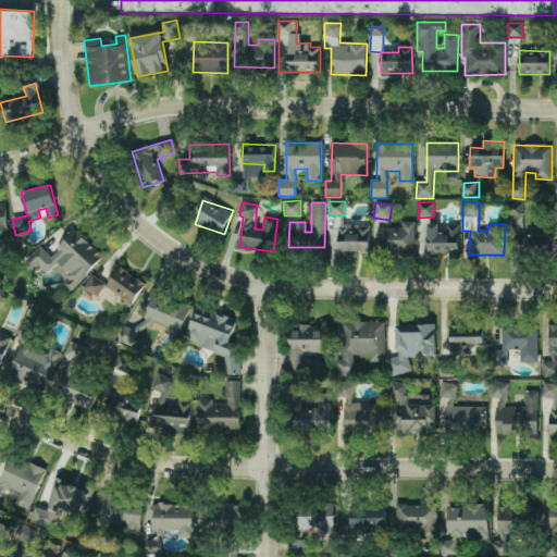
[(548,237),(523,237),(523,202),(508,202),(509,219),(515,219),(516,254),(549,252),(548,237)]
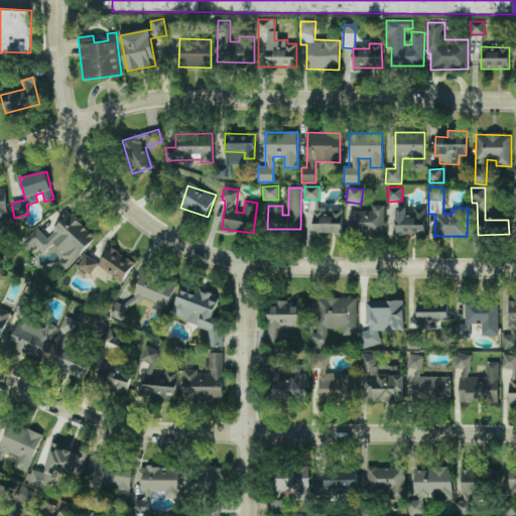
[(342,235),(343,209),(318,208),(318,201),(314,201),(313,234),(342,235)]
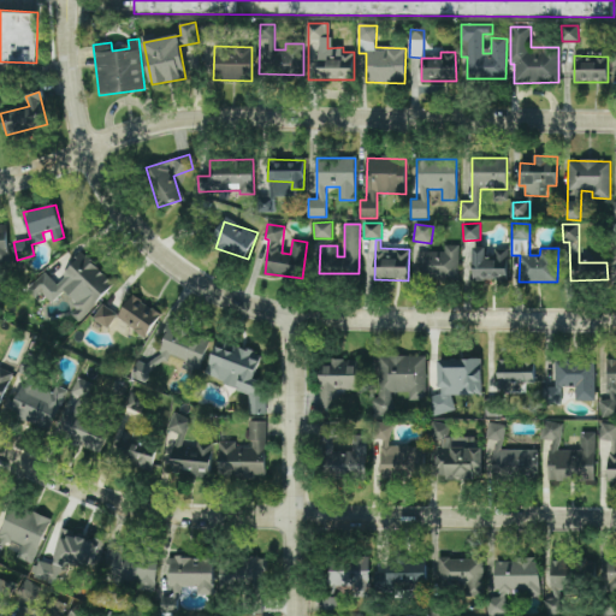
[(460,246),(444,246),(444,252),(418,252),(418,280),(458,282),(460,246)]
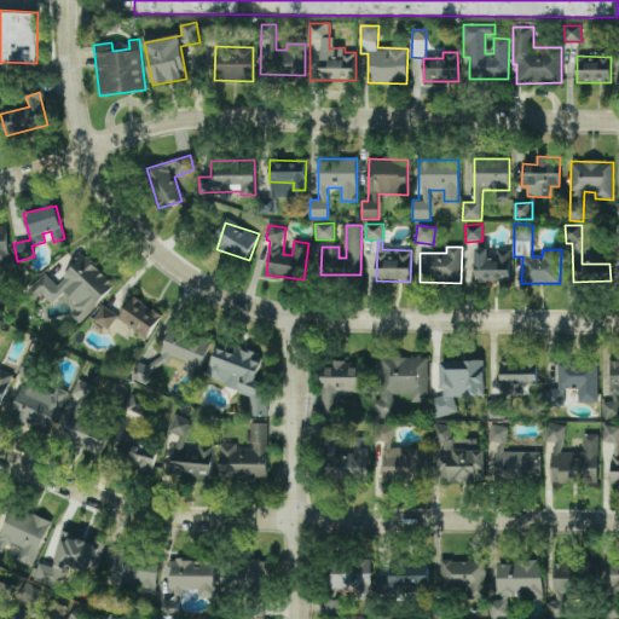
[(490,249),(476,249),(475,281),(510,282),(512,250),(490,250),(490,249)]
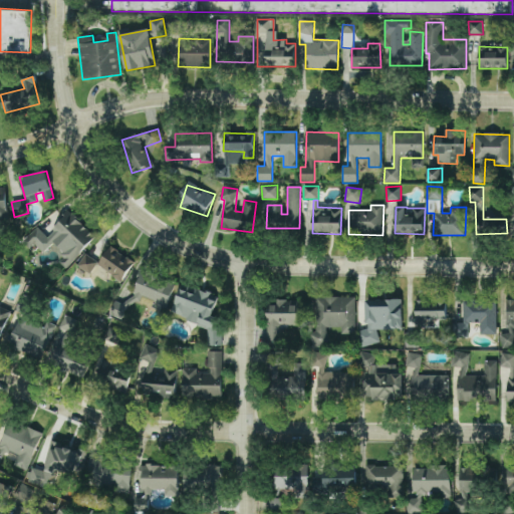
[(96,237),(69,213),(47,236),(37,227),(27,239),(43,254),(52,244),(66,256),(59,263),(66,269),(96,237)]
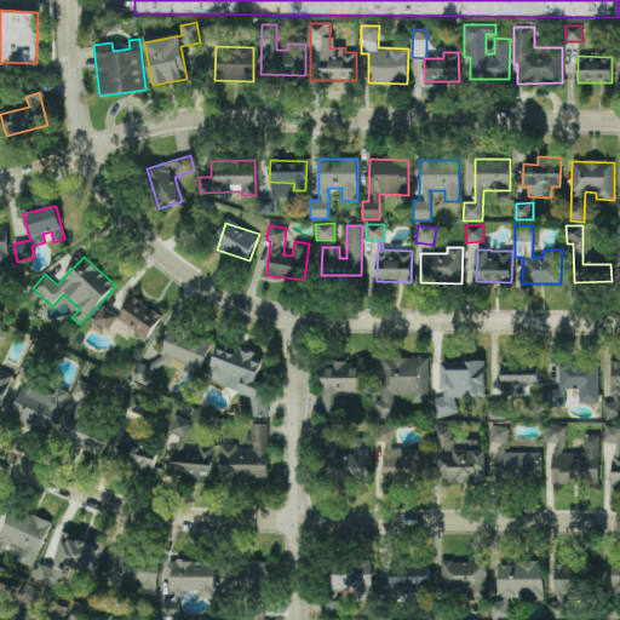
[(120,317),(104,306),(95,320),(126,342),(133,332),(147,340),(162,316),(133,297),(120,317)]
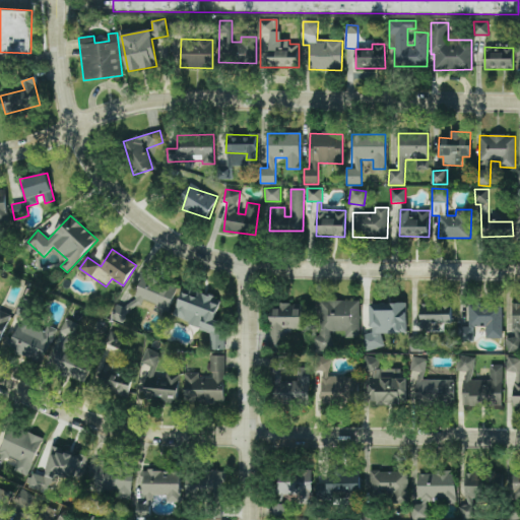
[(177,287),(143,273),(129,308),(139,312),(144,300),(156,305),(153,311),(165,316),(177,287)]
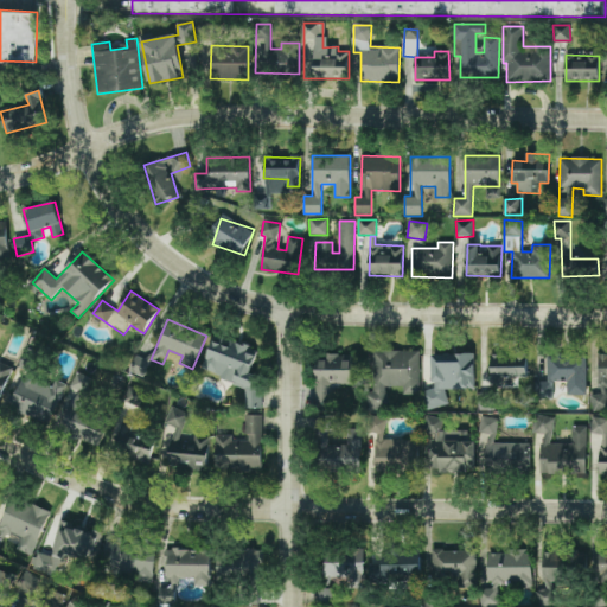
[(249,388),(244,404),(259,410),(267,389),(248,383),(260,350),(234,340),(230,347),(212,342),(202,371),(249,388)]
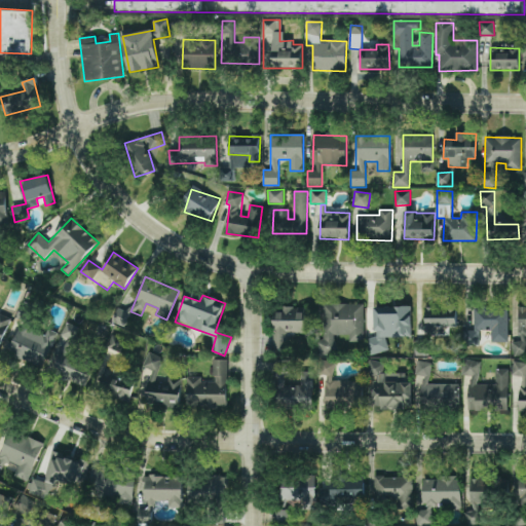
[(364,342),(364,304),(324,304),(324,339),(318,340),(318,354),(336,354),(336,335),(349,335),(349,342),(364,342)]
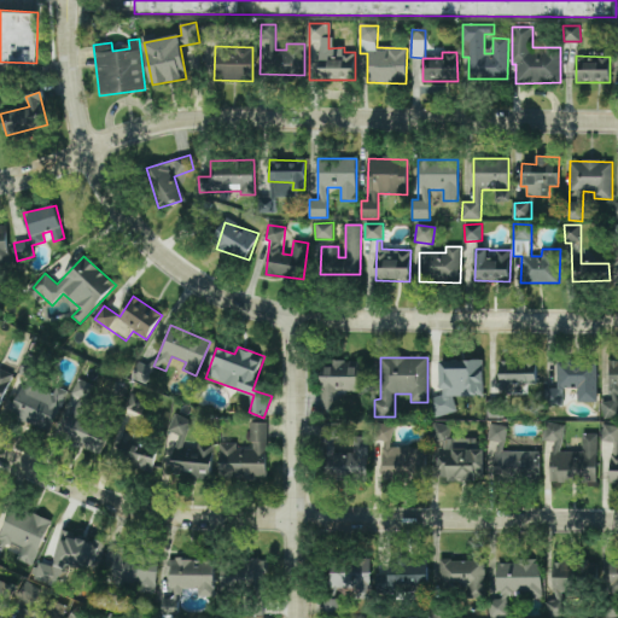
[(359,392),(360,361),(334,360),(334,367),(322,367),(321,408),(339,409),(339,391),(359,392)]
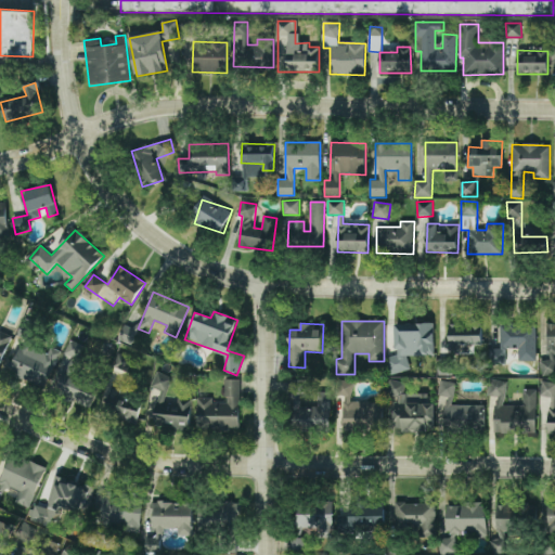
[(435,356),(434,323),(396,324),(397,356),(388,357),(389,373),(409,372),(408,356),(435,356)]
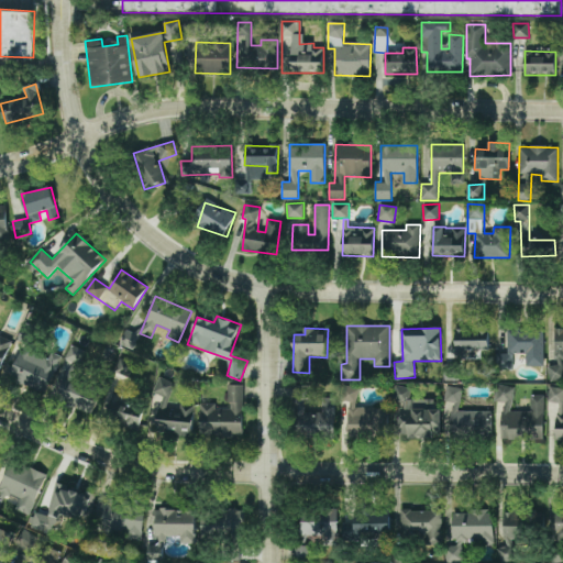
[(455,329),(455,357),(466,357),(466,351),(489,350),(488,329),(455,329)]
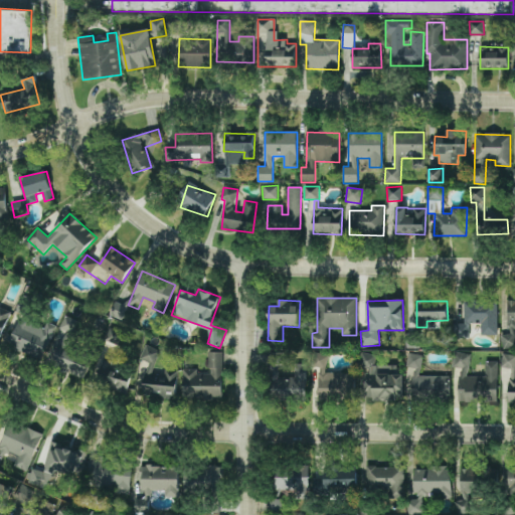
[(514,301),(507,301),(507,335),(502,334),(502,348),(514,348),(514,301)]
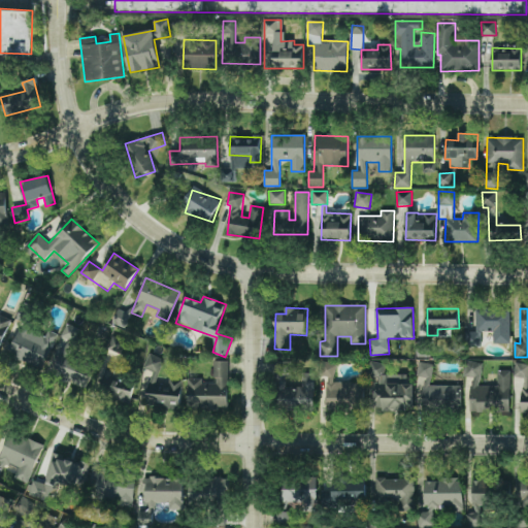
[(493,343),(510,343),(509,309),(475,310),(476,331),(493,331),(493,343)]
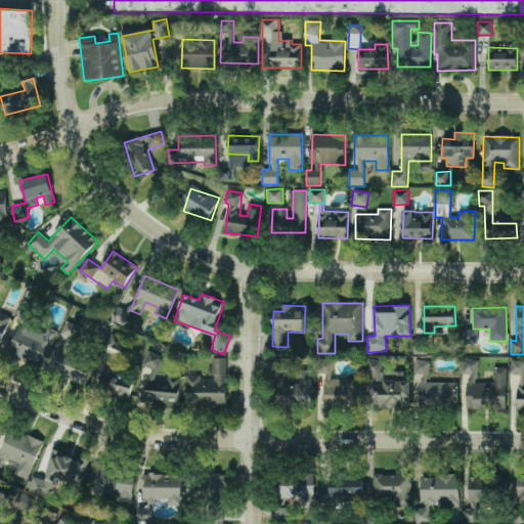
[(0,339),(4,340),(9,316),(0,313),(0,339)]
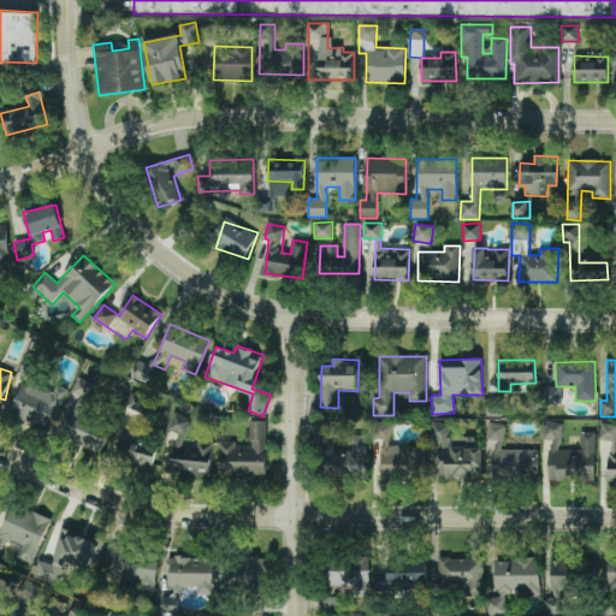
[(53,391),(28,378),(11,413),(48,432),(69,391),(57,385),(53,391)]
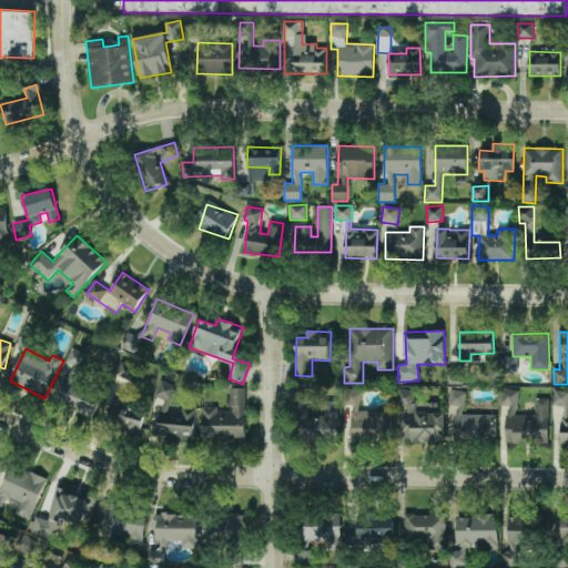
[(87,355),(72,348),(66,363),(80,369),(87,355)]
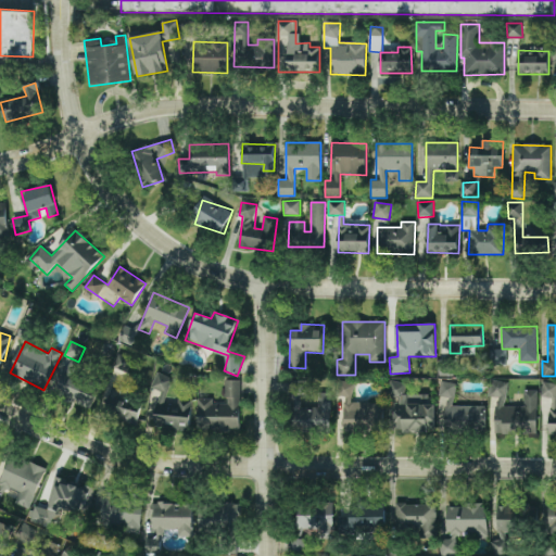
[(129,373),(133,358),(118,355),(115,369),(129,373)]
